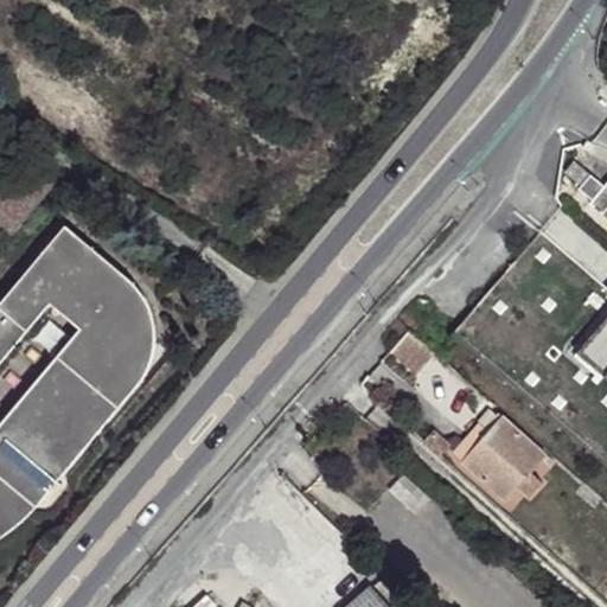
[(589,176),(574,161),(564,172),(580,186),(589,176)]
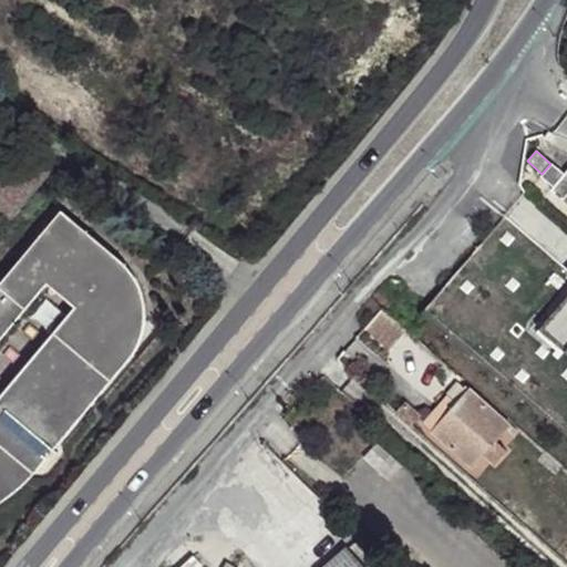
[(555,187),(553,191),(566,203),(566,174),(566,176),(553,164),(543,176),(555,187)]
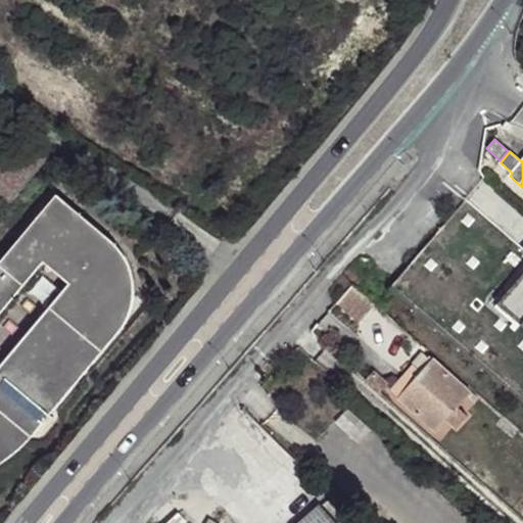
[(0,444),(7,439),(14,433),(24,423),(33,431),(42,421),(40,419),(46,411),(50,414),(103,349),(119,333),(128,320),(131,312),(133,303),(135,288),(132,273),(127,259),(123,252),(113,241),(56,194),(0,262),(0,444)]
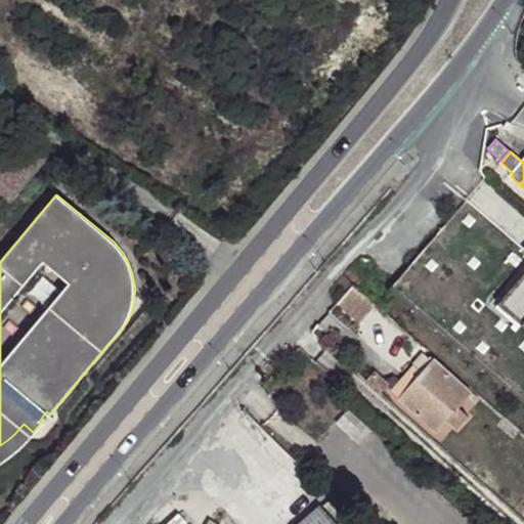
[(460,207),(390,290),(523,402),(523,248),(466,200),(460,207)]
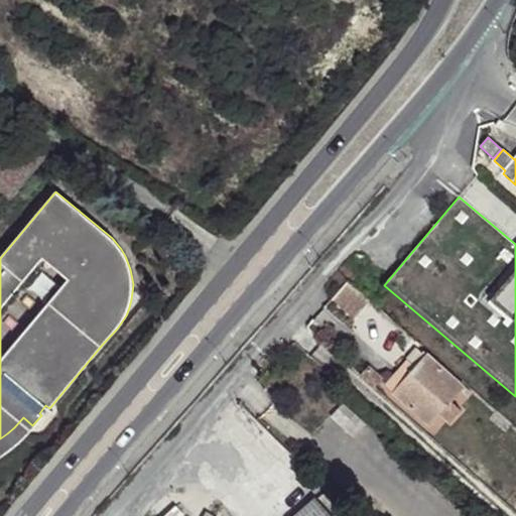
[(369,298),(348,279),(332,298),(354,317),(369,298)]
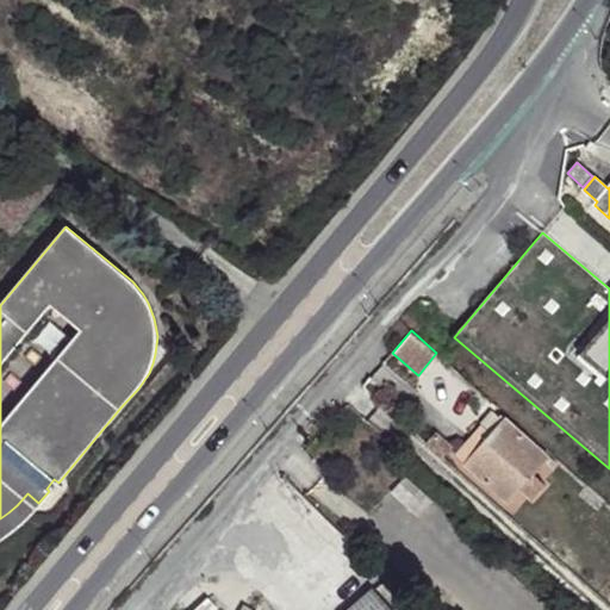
[(555,465),(504,418),(491,434),(464,465),(509,504),(521,490),(533,499),(545,485),(534,475),(545,462),(552,470),(555,465)]
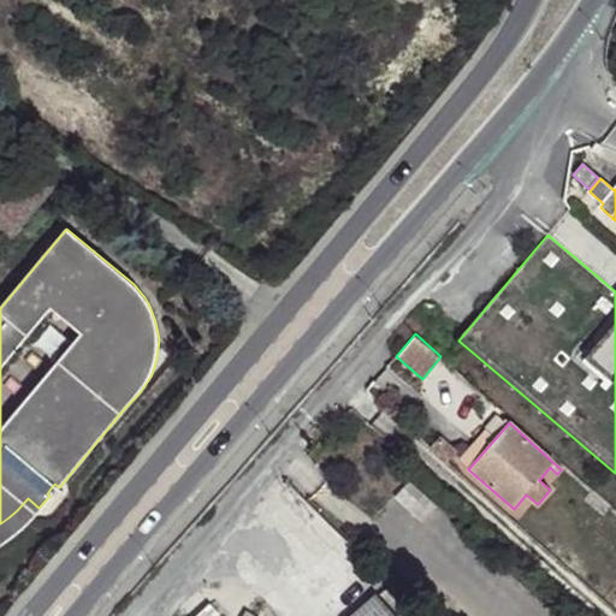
[(460,462),(468,469),(496,438),(487,431),(460,462)]
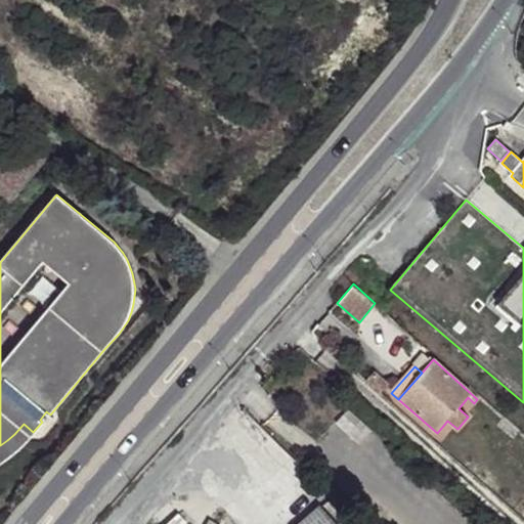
[(375,370),(366,381),(381,394),(389,384),(375,370)]
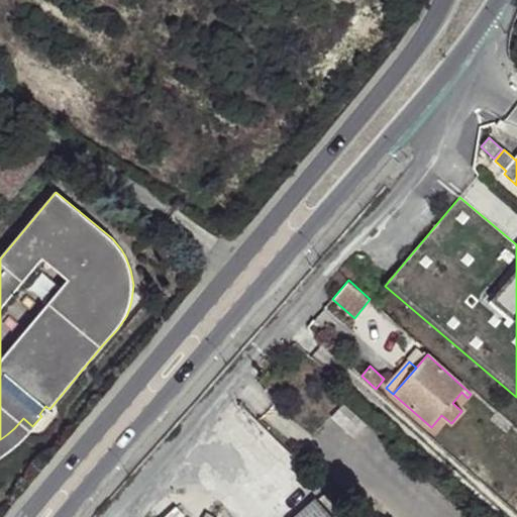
[(0,457),(1,457),(16,446),(25,438),(34,428),(32,426),(23,418),(14,428),(7,434),(0,439),(0,457)]
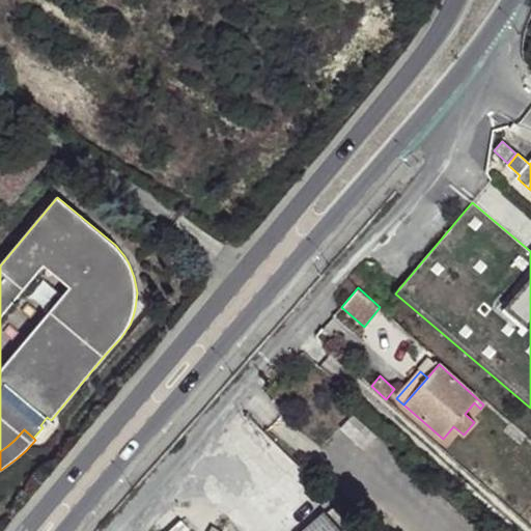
[(338,530),(324,515),(306,530),(338,530)]
